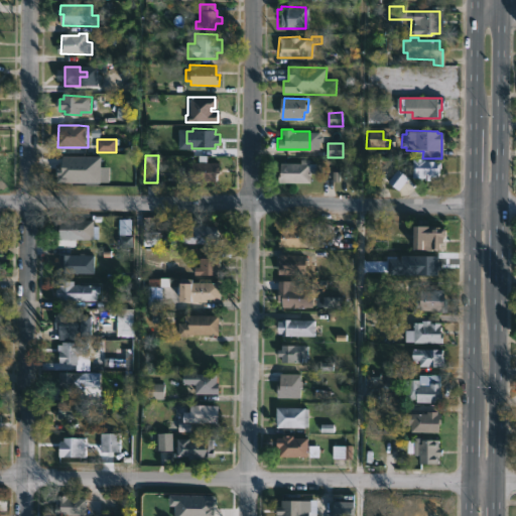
[(100,157),(61,156),(61,168),(57,168),(56,182),(109,183),(109,167),(100,167),(100,157)]
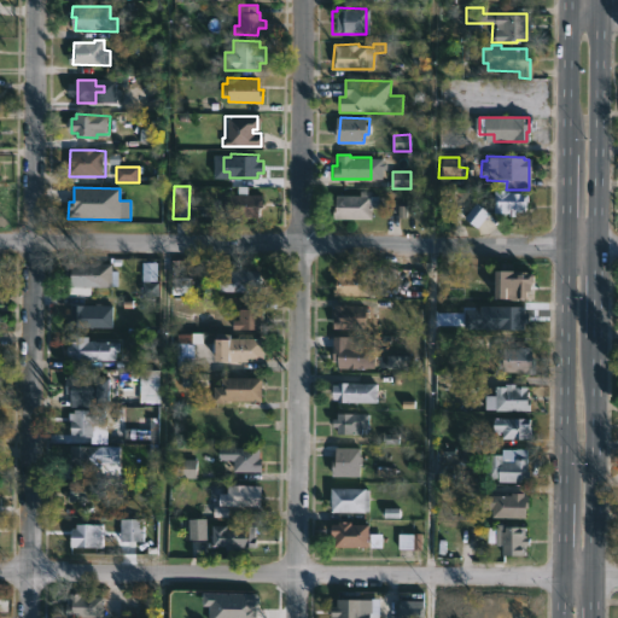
[(369,190),(369,194),(379,194),(379,205),(372,205),(372,219),(332,217),(332,193),(360,194),(360,190),(369,190)]
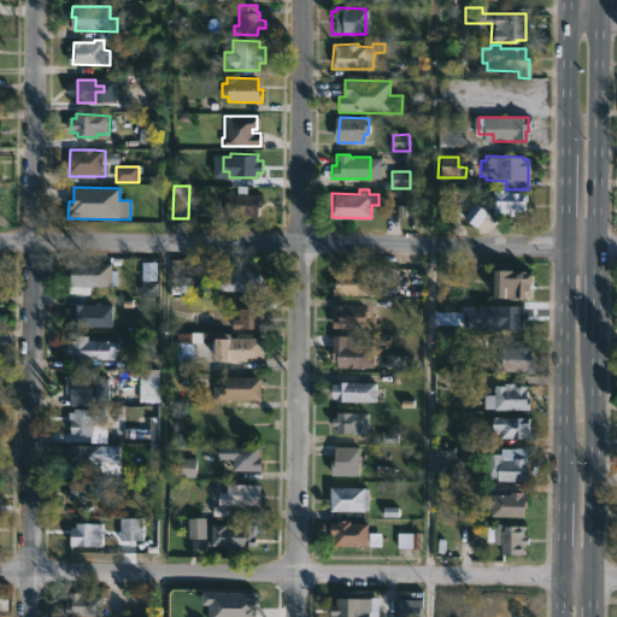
[(505,191),(505,193),(523,193),(521,211),(486,212),(472,228),(459,218),(472,203),(483,211),(483,197),(489,197),(489,191),(505,191)]
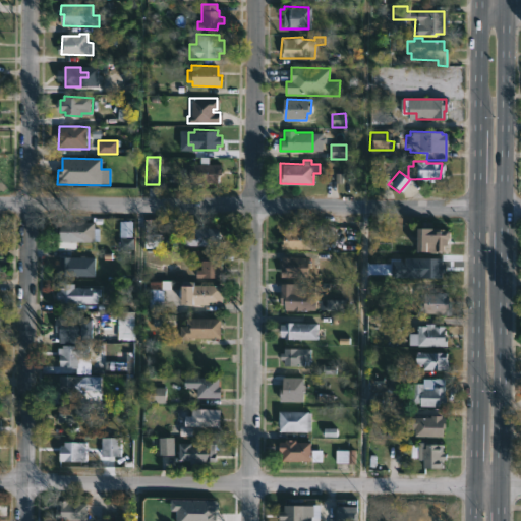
[(224,173),(224,183),(196,184),(196,181),(191,181),(191,170),(196,170),(196,165),(224,164),(224,173)]
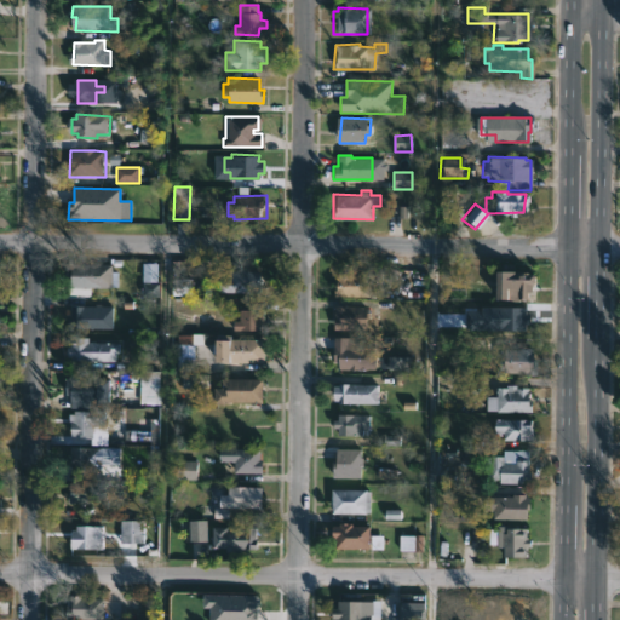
[(110,264),(109,275),(115,275),(115,287),(85,287),(85,296),(65,294),(65,274),(69,274),(69,263),(110,264)]
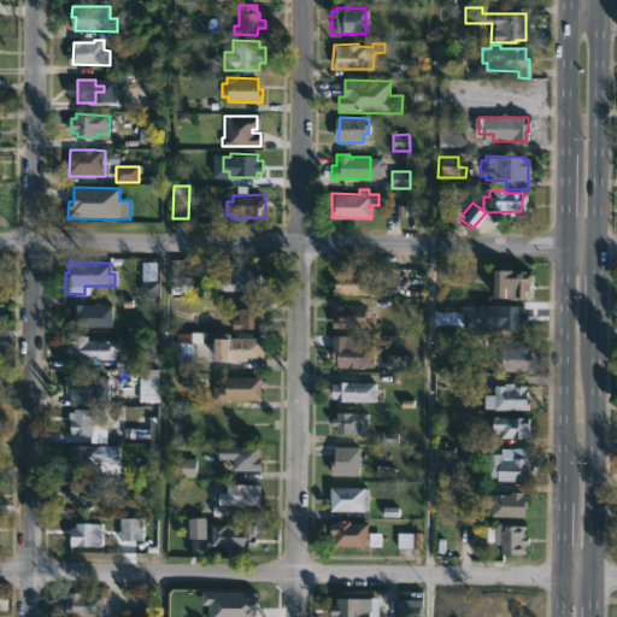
[(142,282),(157,281),(156,263),(141,263),(142,282)]
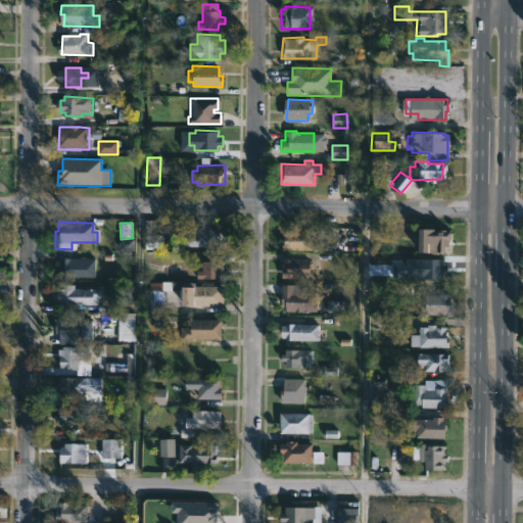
[(222,230),(221,245),(218,245),(218,248),(189,247),(189,230),(196,231),(196,229),(222,230)]
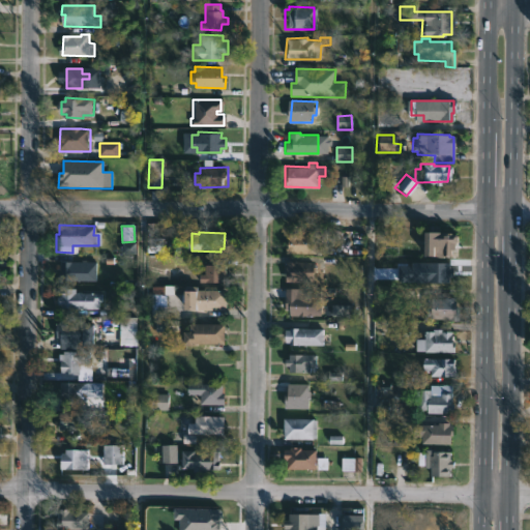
[(438,233),(438,236),(442,236),(442,234),(447,234),(447,238),(448,238),(448,235),(457,235),(457,244),(452,244),(452,251),(448,251),(448,257),(441,257),(441,259),(418,257),(418,233),(438,233)]
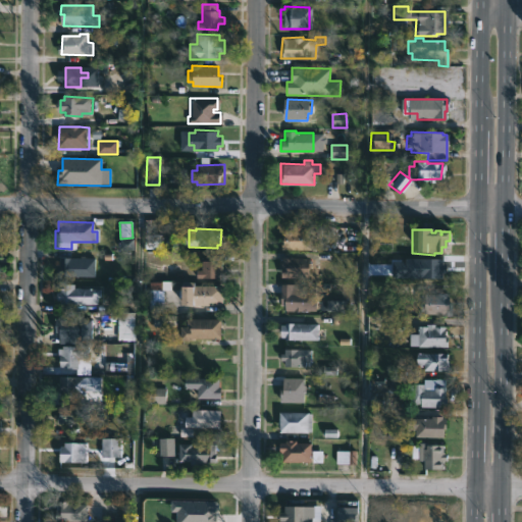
[(313,250),(277,251),(277,231),(313,231),(313,250)]
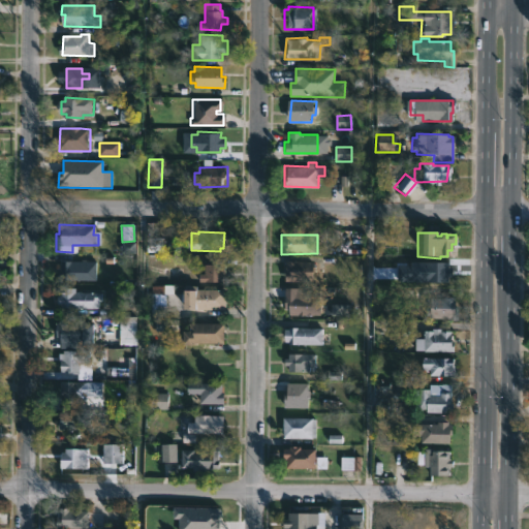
[(148,252),(163,252),(163,236),(148,237),(148,252)]
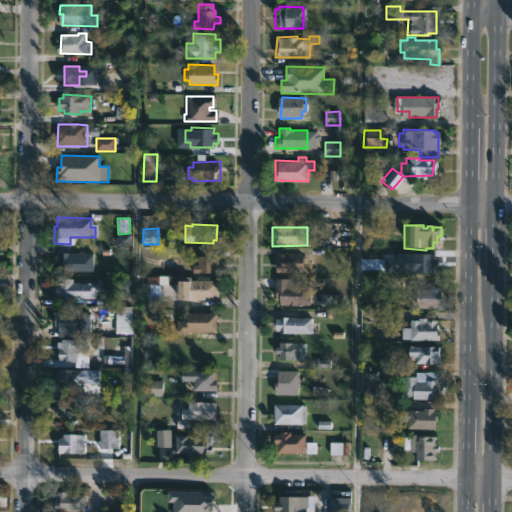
[(216,251),(216,256),(217,256),(217,258),(220,258),(220,263),(217,263),(217,273),(194,273),(194,265),(200,265),(200,257),(203,257),(203,250),(216,251)]
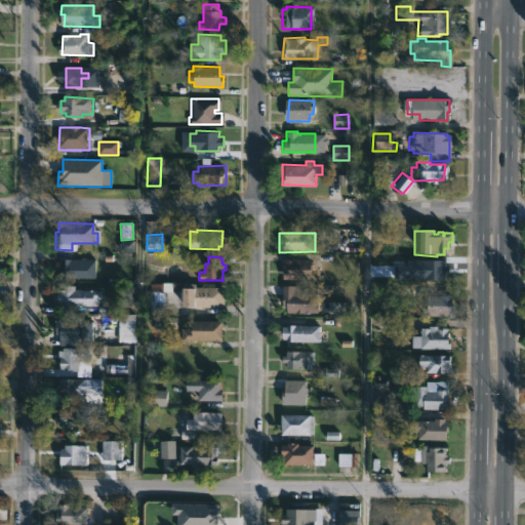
[(307,279),(280,280),(280,259),(306,258),(307,279)]
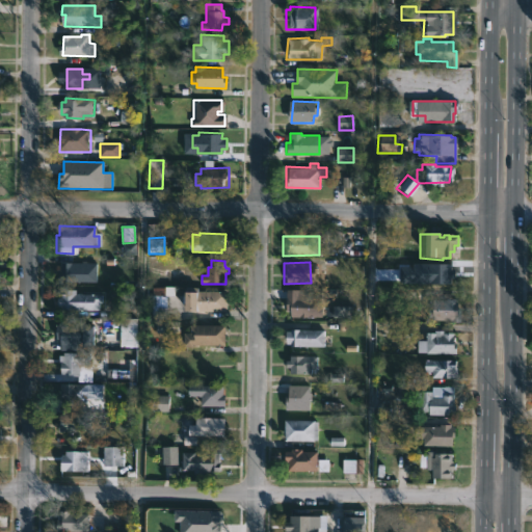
[(90,266),(89,283),(60,283),(61,273),(63,273),(63,263),(75,263),(75,266),(90,266)]
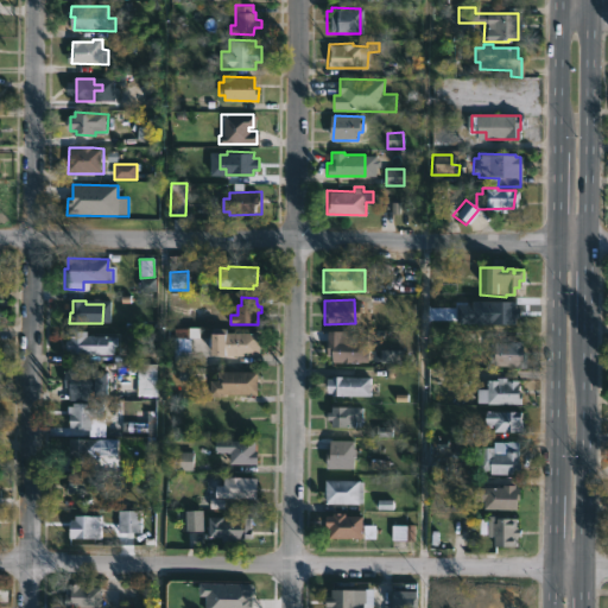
[(190,337),(200,337),(198,328),(173,329),(175,366),(191,365),(190,337)]
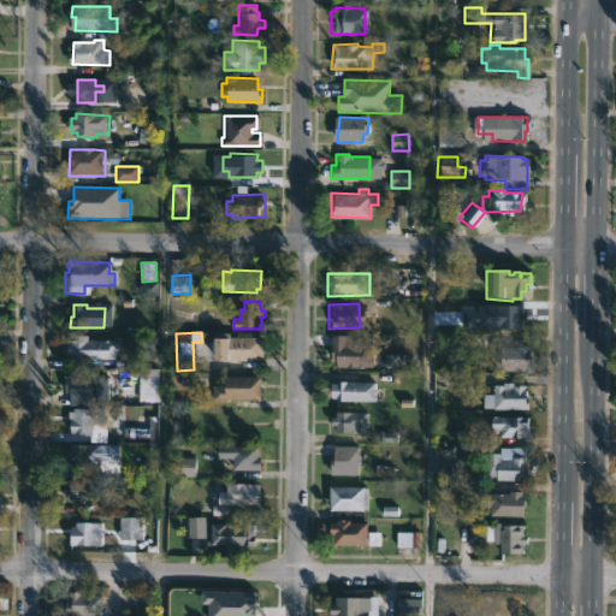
[(227,332),(227,336),(261,337),(261,360),(211,360),(212,337),(213,337),(213,332),(227,332)]
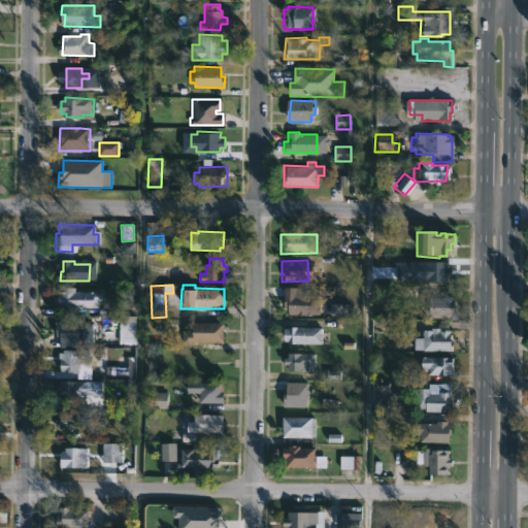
[(104,293),(104,301),(101,301),(101,308),(62,307),(64,286),(77,288),(77,293),(104,293)]
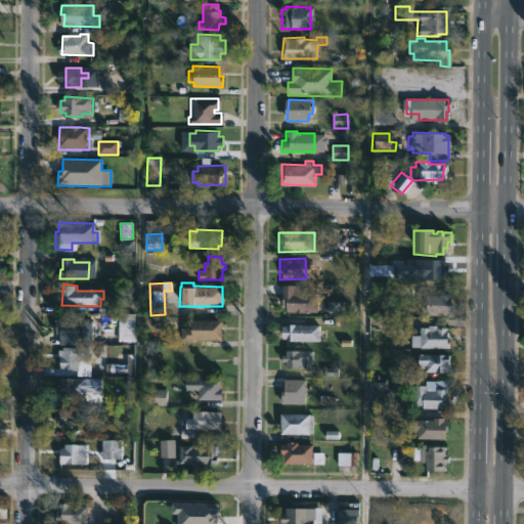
[(316,294),(315,313),(285,312),(285,306),(278,306),(278,288),(292,288),(292,293),(316,294)]
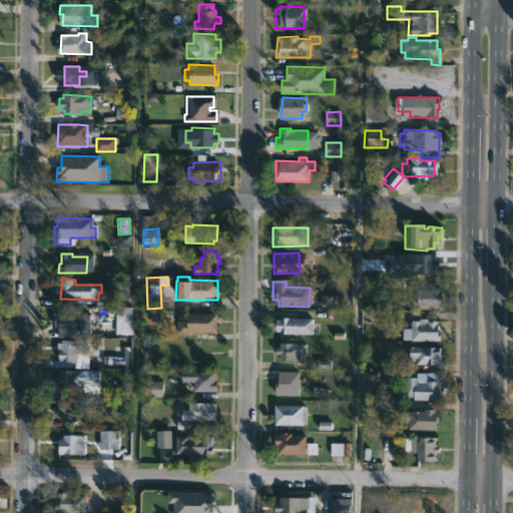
[(440,289),(440,298),(443,298),(443,309),(415,309),(414,289),(440,289)]
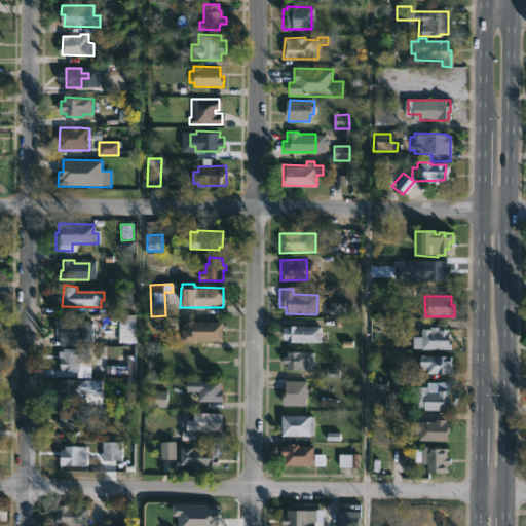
[(348,303),(330,302),(330,314),(347,314),(348,303)]
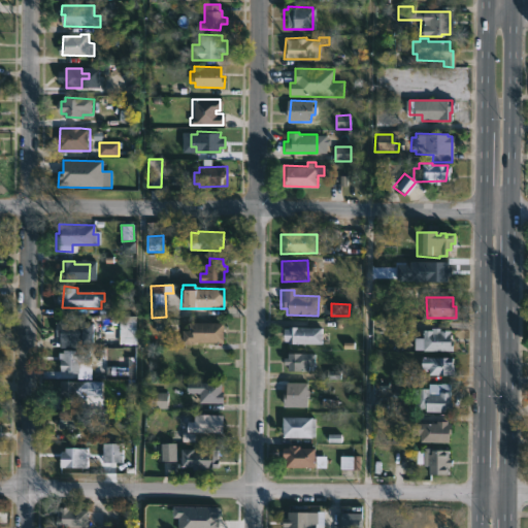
[(137,317),(137,345),(121,344),(122,317),(137,317)]
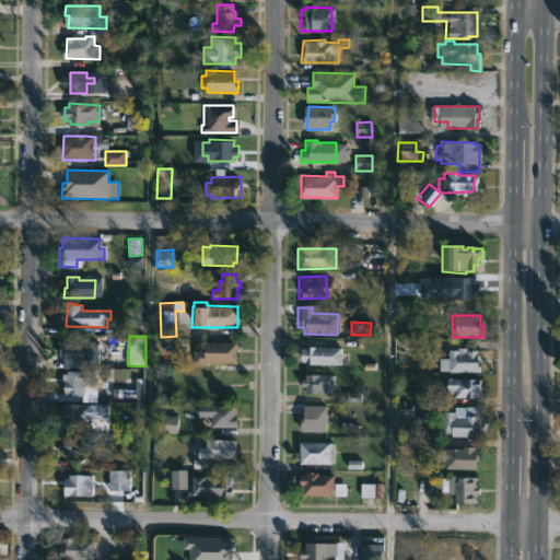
[(236,342),(236,363),(228,363),(228,372),(212,372),(213,363),(209,363),(209,366),(191,366),(191,350),(198,351),(198,346),(196,346),(196,343),(198,343),(198,341),(236,342)]
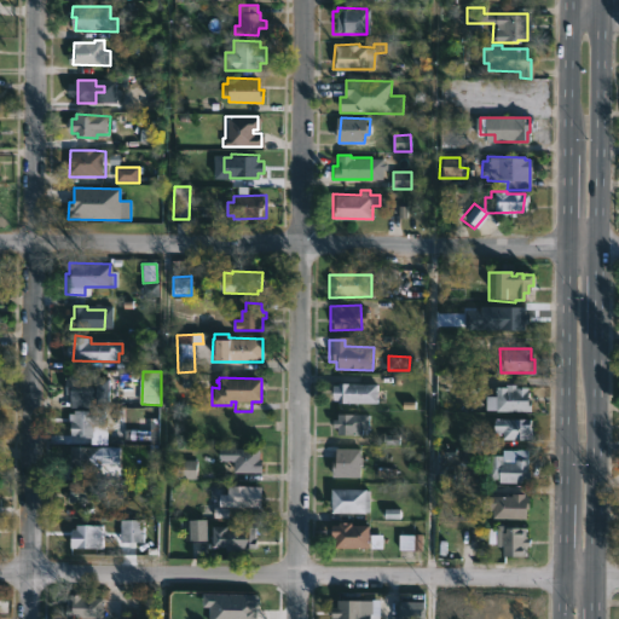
[(116,380),(115,404),(111,404),(111,410),(73,409),(73,395),(68,395),(68,379),(116,380)]
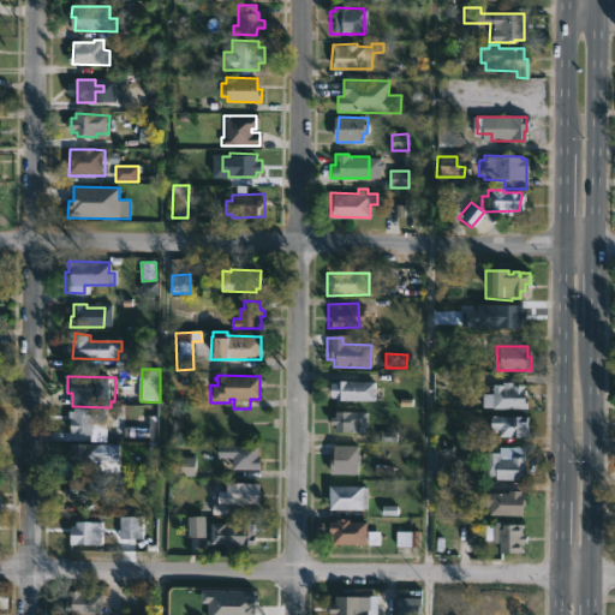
[(374,382),(374,401),(340,401),(340,399),(335,399),(335,384),(340,384),(340,381),(374,382)]
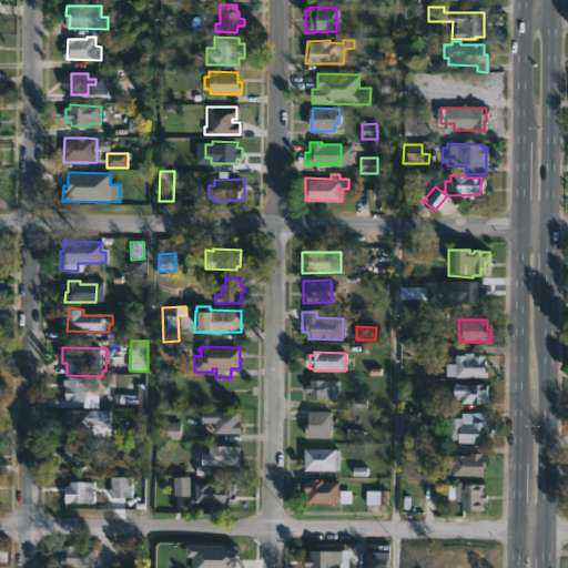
[(483,356),(482,366),(484,366),(485,378),(444,377),(444,364),(452,364),(452,355),(462,355),(462,353),(472,353),(472,355),(483,356)]
